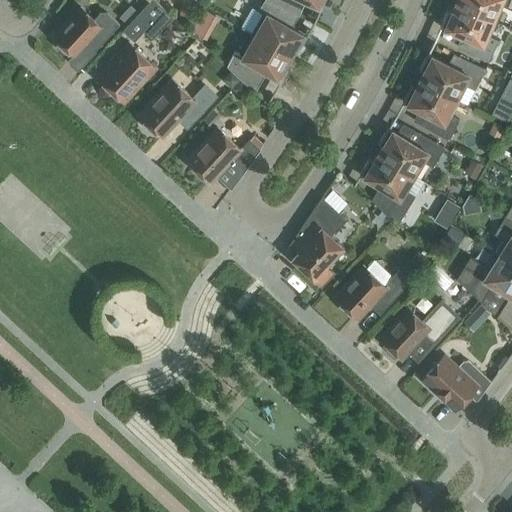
[(132,40),(143,29),(151,37),(171,16),(154,0),(149,0),(121,30),(132,40)]
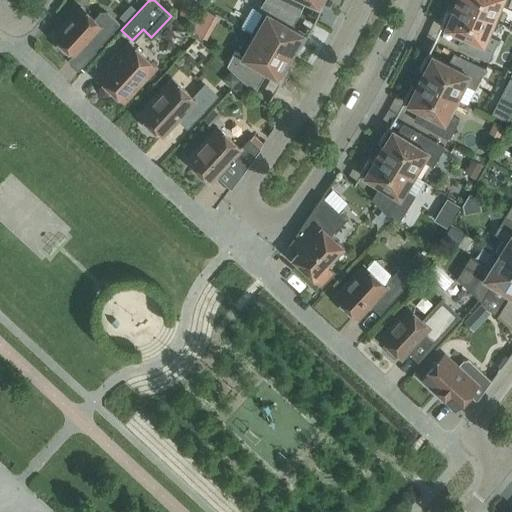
[(239,27),(254,35),(289,55),(295,45),(299,47),(306,36),(287,25),(295,12),(271,0),(263,0),(258,10),(251,6),(239,27)]
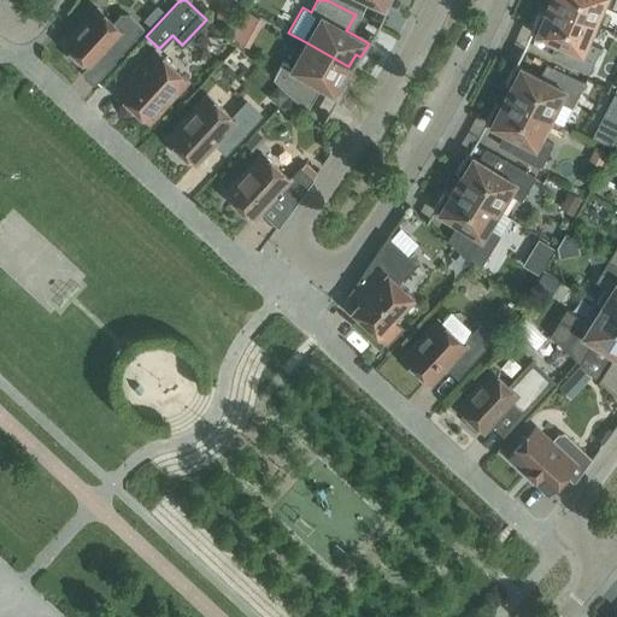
[(327,0),(356,15),(362,0),(369,0),(387,9),(391,0),(327,0)]
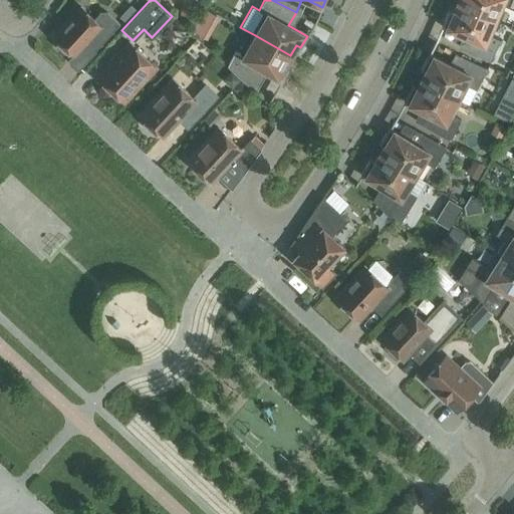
[(513,0),(457,0),(457,3),(495,19),(502,4),(513,9),(513,5),(513,0)]
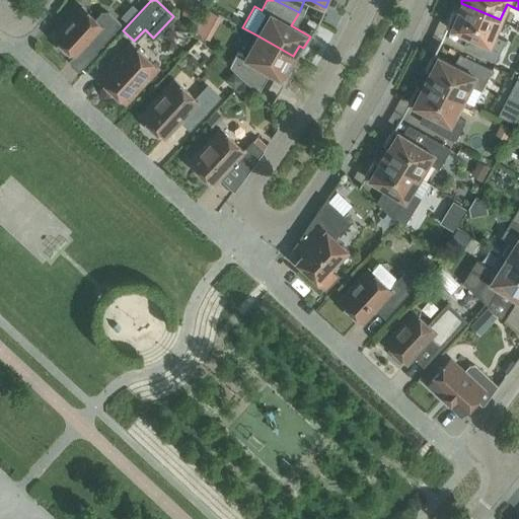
[(183,3),(180,13),(195,16),(198,6),(183,3)]
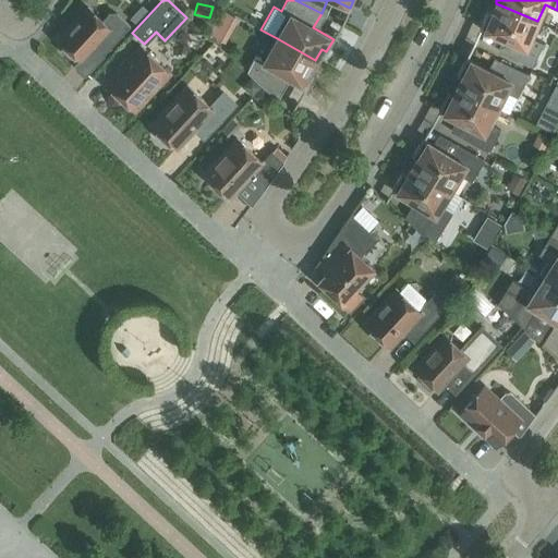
[(537,21),(496,3),(492,12),(487,10),(478,28),(508,40),(502,52),(532,67),(542,43),(530,38),(537,21)]
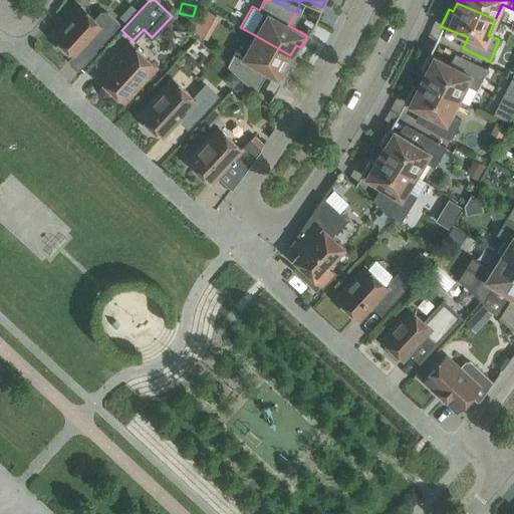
[(119,16),(127,24),(139,12),(131,4),(119,16)]
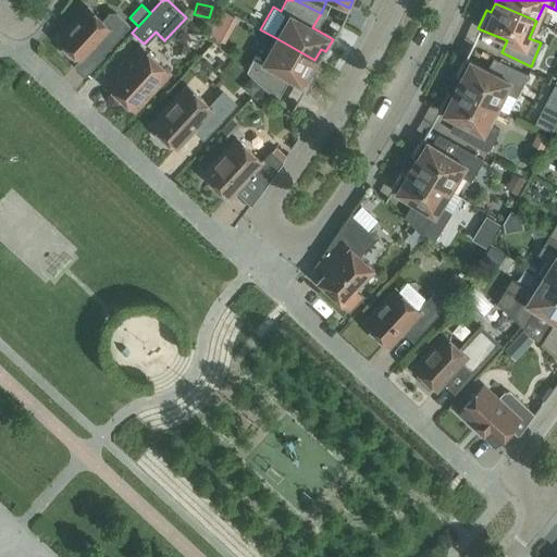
[(101,20),(87,7),(58,39),(63,44),(61,46),(62,50),(69,57),(73,57),(75,54),(81,60),(91,47),(101,56),(130,25),(116,13),(108,13),(101,20)]
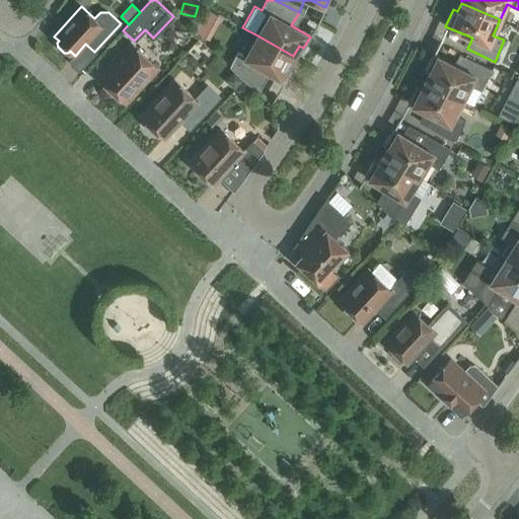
[(287,67),(293,56),(257,35),(245,57),(237,52),(229,66),(234,70),(243,79),(251,86),(254,89),(266,69),(285,80),(291,69),(287,67)]
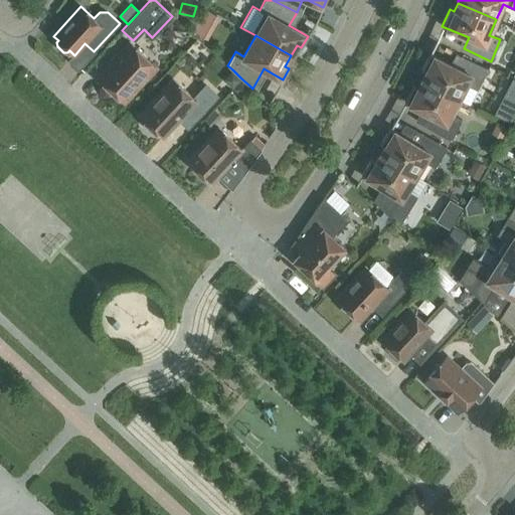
[(97,76),(125,102),(157,66),(129,41),(97,76)]
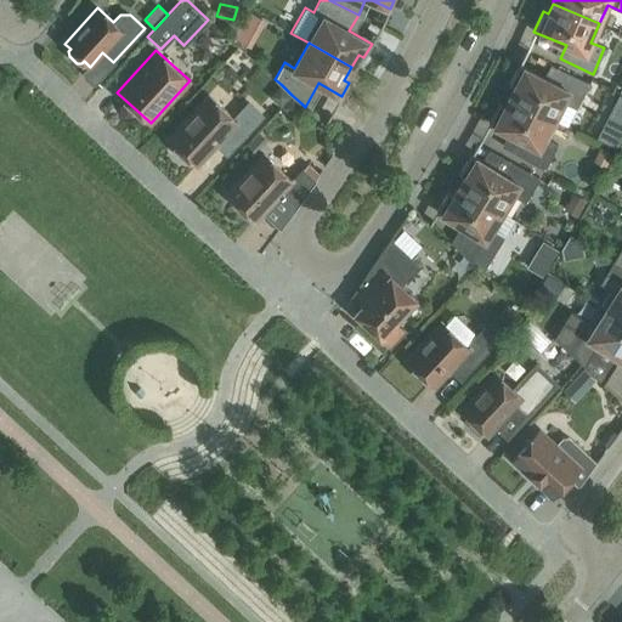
[(509,96),(554,119),(563,101),(576,108),(589,83),(557,67),(549,80),(519,63),(508,84),(514,86),(509,96)]
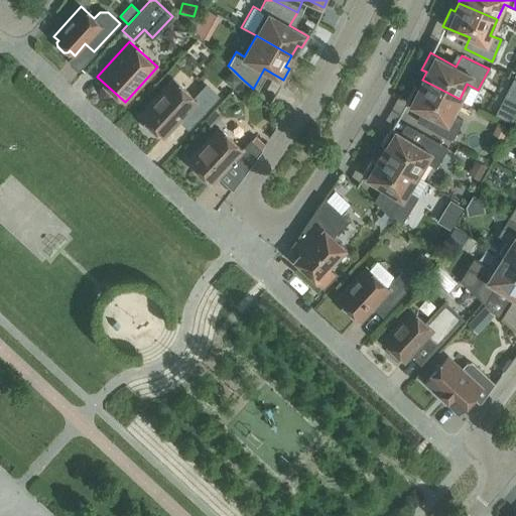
[(233,70),(224,80),(233,89),(242,79),(233,70)]
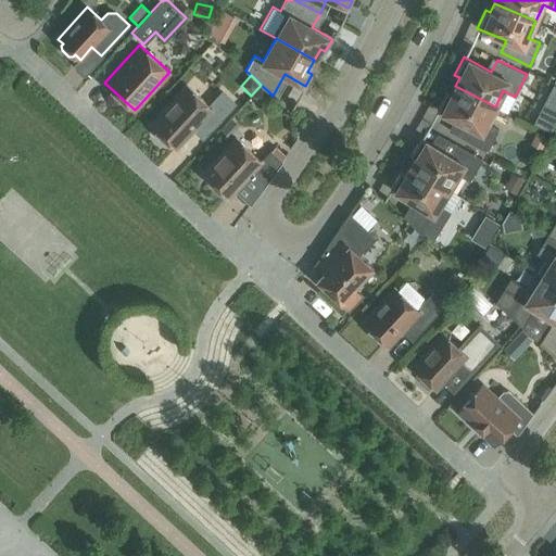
[(209,105),(186,85),(150,124),(156,130),(153,134),(166,146),(168,142),(175,148),(201,119),(211,128),(235,103),(222,91),(209,105)]
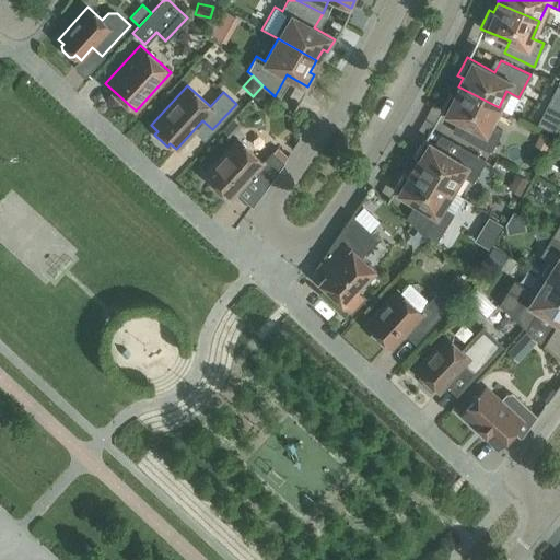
[(261,104),(271,93),(263,85),(253,96),(261,104)]
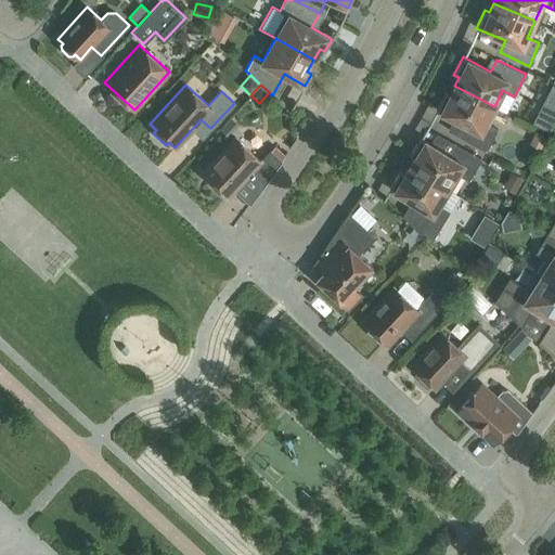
[(494,106),(454,86),(450,94),(444,91),(436,110),(463,124),(457,134),(486,151),(498,128),(486,123),(494,106)]
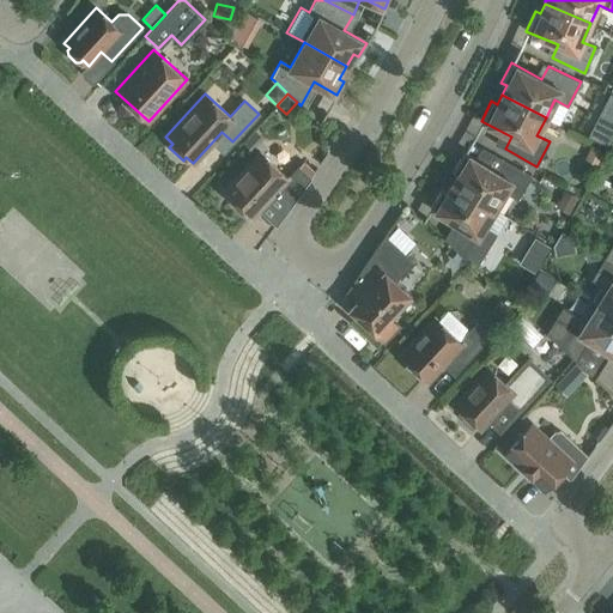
[(604,150),(592,144),(584,159),(596,165),(604,150)]
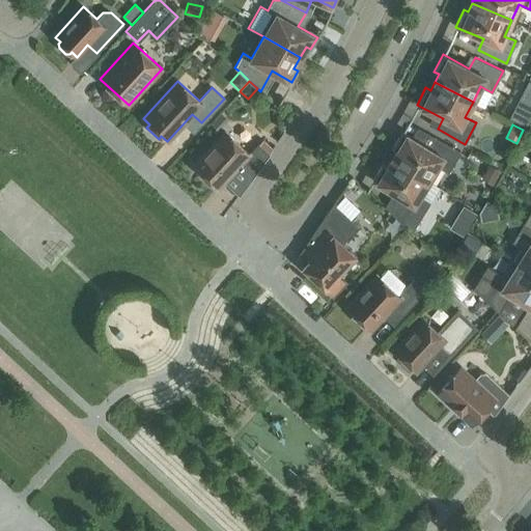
[(225,131),(193,165),(218,188),(239,164),(253,177),(270,154),(258,143),(249,154),(225,131)]
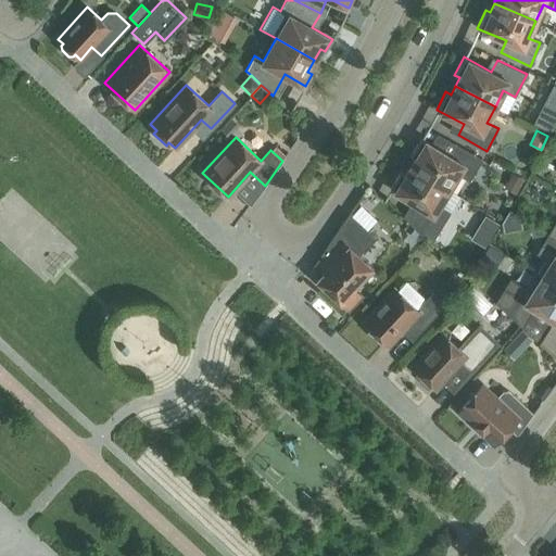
[(415,158),(409,165),(449,189),(458,174),(469,180),(482,159),(454,142),(447,153),(420,138),(411,154),(415,158)]
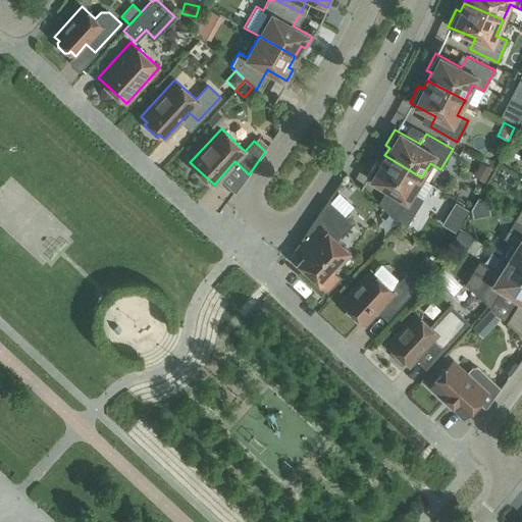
[(412,192),(421,177),(384,155),(380,163),(376,160),(366,176),(390,192),(382,206),(405,227),(423,199),(412,192)]
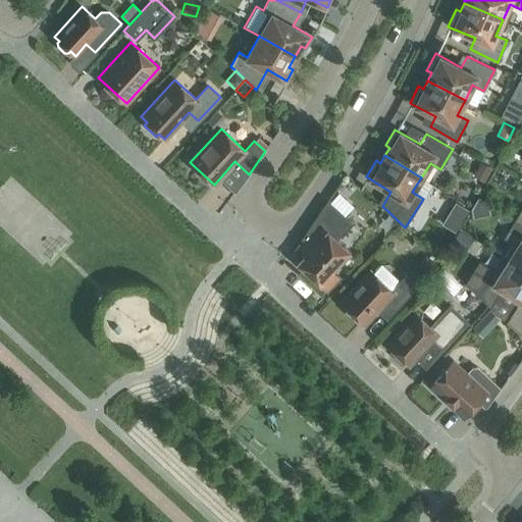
[(480,161),(473,174),(485,181),(492,168),(480,161)]
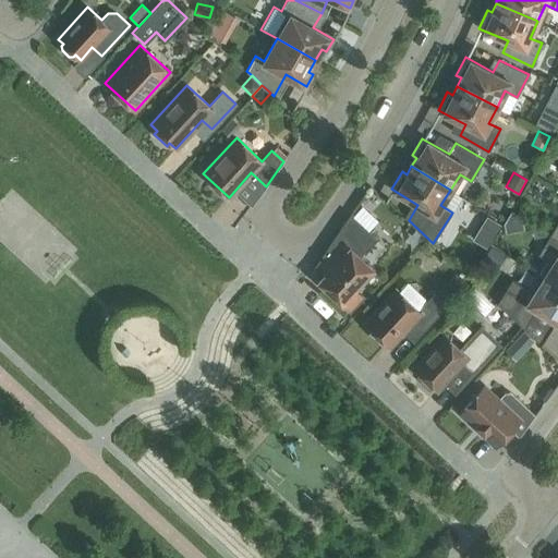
[(349,215),(317,261),(319,262),(315,266),(324,275),(318,280),(350,310),(362,295),(353,288),(372,268),(358,255),(374,238),(349,215)]
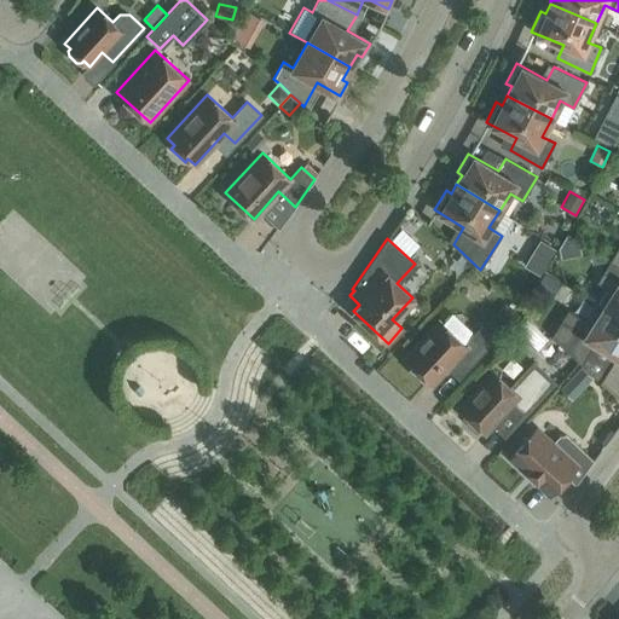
[(541,239),(534,248),(550,258),(555,249),(541,239)]
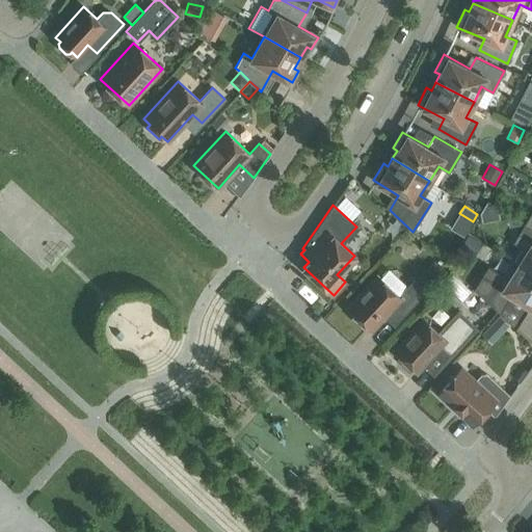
[(531,227),(525,223),(513,242),(522,247),(513,262),(531,273),(531,227)]
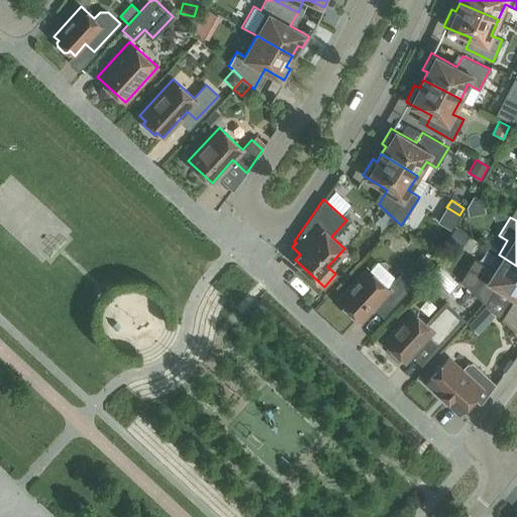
[(454,227),(446,240),(460,249),(469,236),(454,227)]
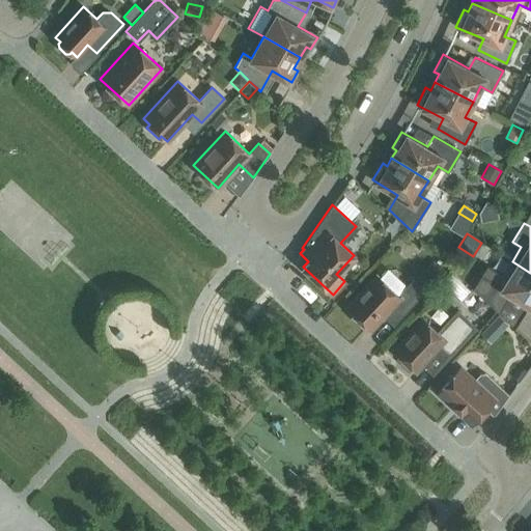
[(447,271),(435,259),(426,268),(426,275),(436,283),(447,271)]
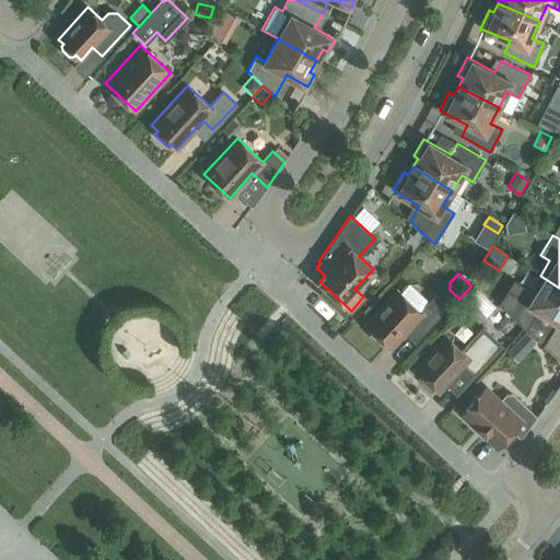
[(559,288),(540,276),(531,290),(514,280),(499,304),(525,329),(538,308),(559,322),(559,288)]
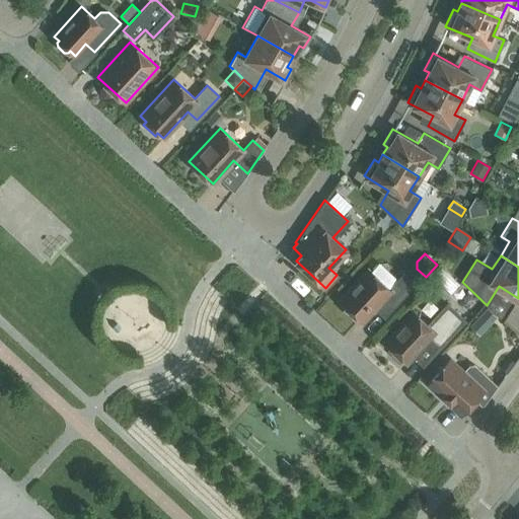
[(389,289),(368,269),(339,300),(345,305),(344,310),(352,317),(356,316),(362,322),(380,302),(389,310),(417,281),(406,271),(389,289)]
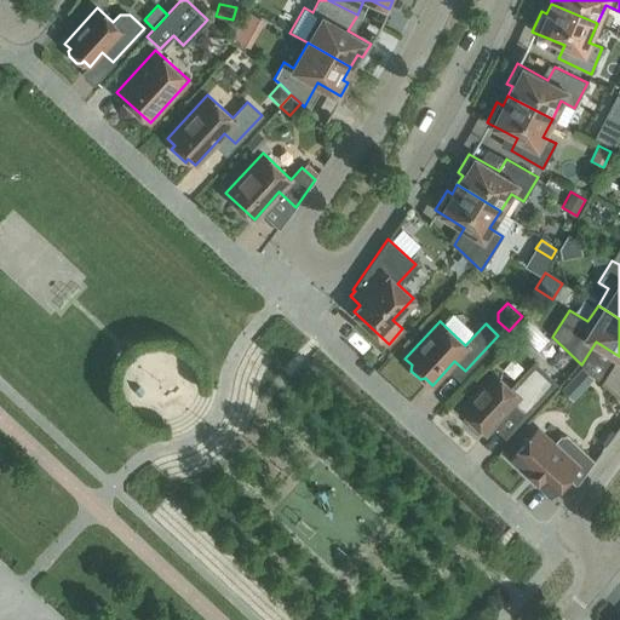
[(554,382),(534,363),(511,388),(493,371),(481,384),(478,382),(469,392),(471,395),(459,408),(471,420),(469,423),(469,426),(476,432),(480,432),(482,430),(486,434),(507,411),(518,420),(554,382)]
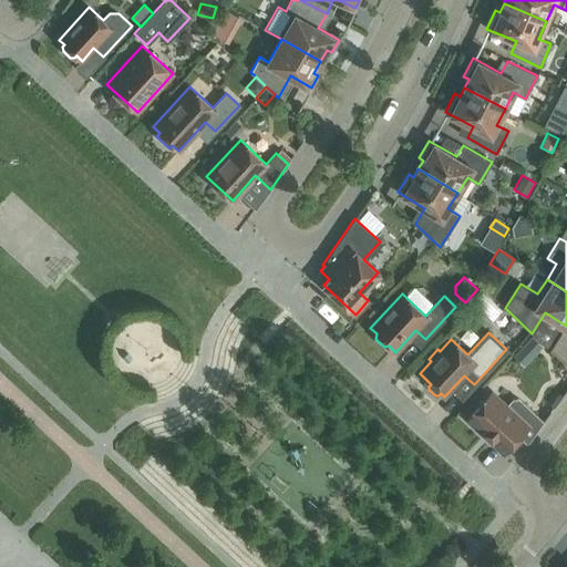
[(532,336),(526,342),(537,352),(543,346),(532,336)]
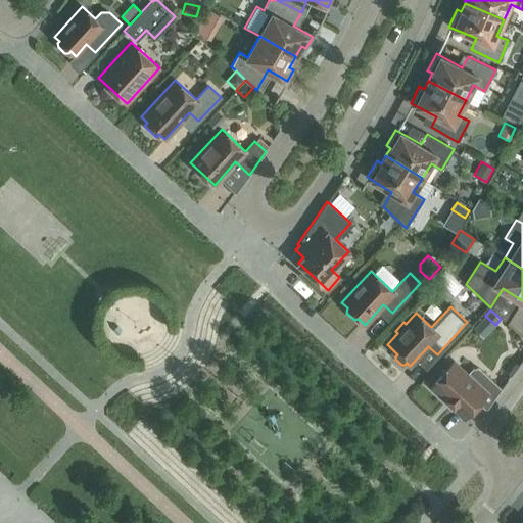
[(486,409),(502,388),(478,367),(473,368),(467,374),(453,362),(431,385),(464,417),(478,401),(486,409)]
